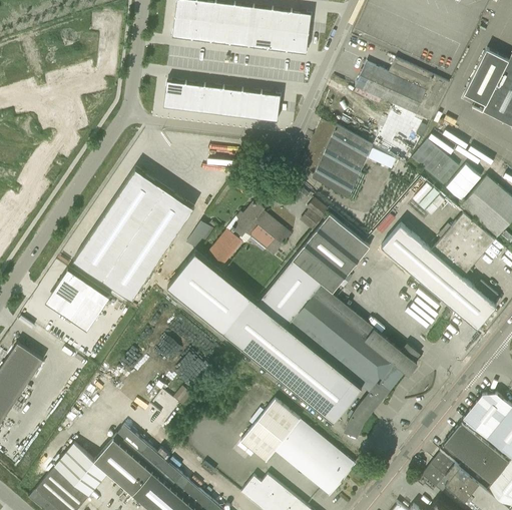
[(176,0),(172,37),(305,53),(310,14),(195,0),(176,0)]
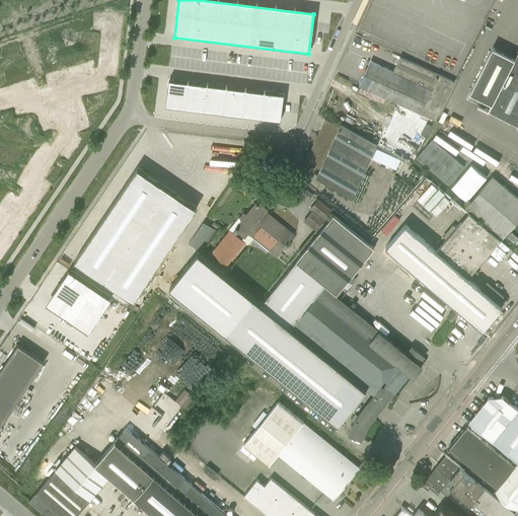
[(492,51),(469,95),(492,106),(488,114),(517,129),(516,130),(517,130),(517,53),(514,62),(498,54),(492,51)]
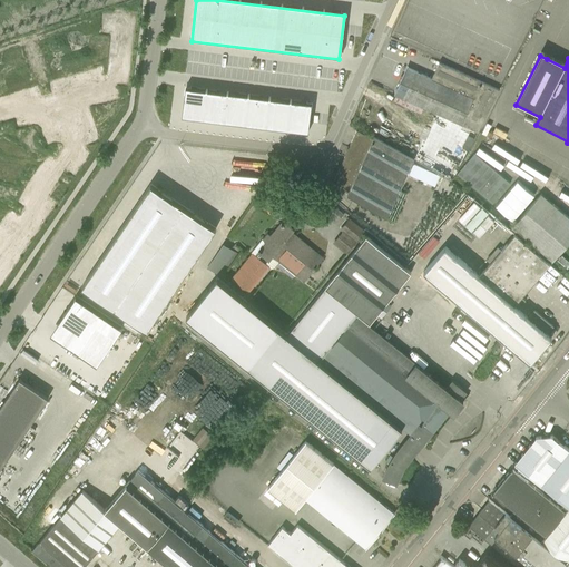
[(406,70),(394,97),(403,101),(427,111),(477,135),(499,93),(478,82),(478,84),(441,67),(438,66),(431,81),(406,70)]
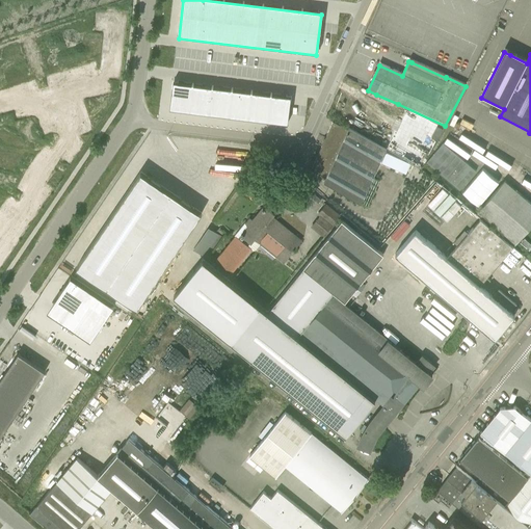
[(287,126),(291,99),(173,84),(168,111),(287,126)]
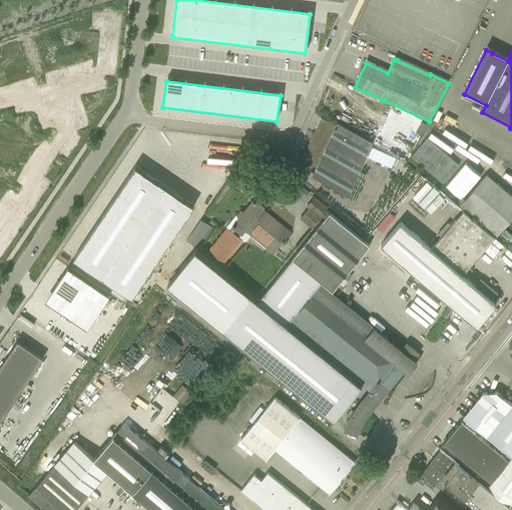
[(371,146),(369,144),(359,139),(360,138),(349,132),(321,119),(299,166),(314,173),(312,178),(348,199),(371,146)]
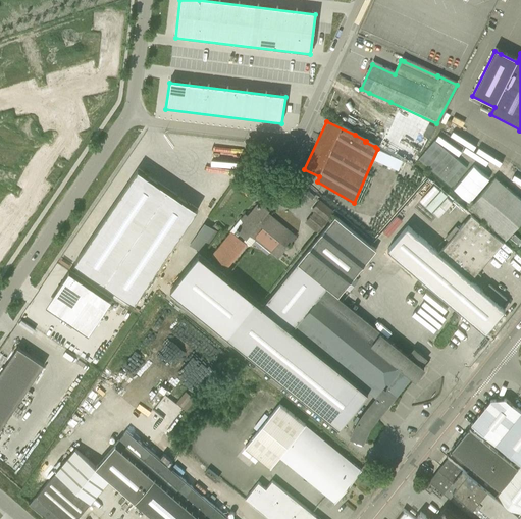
[(418,162),(450,190),(466,171),(433,143),(418,162)]
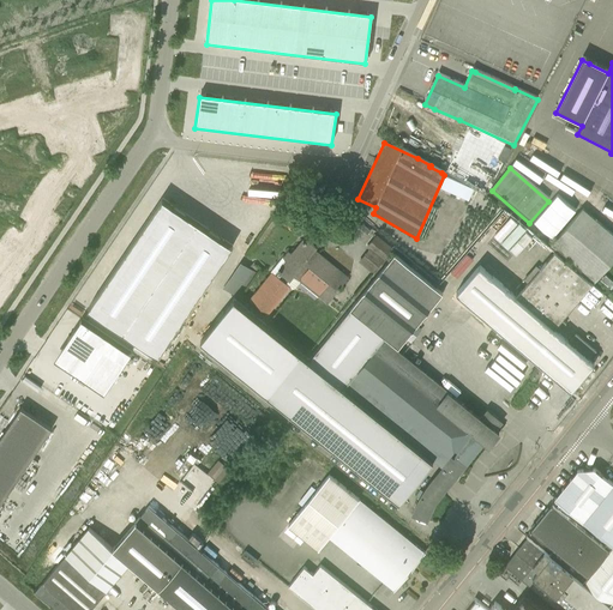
[(445,179),(439,189),(468,203),(473,191),(445,179)]
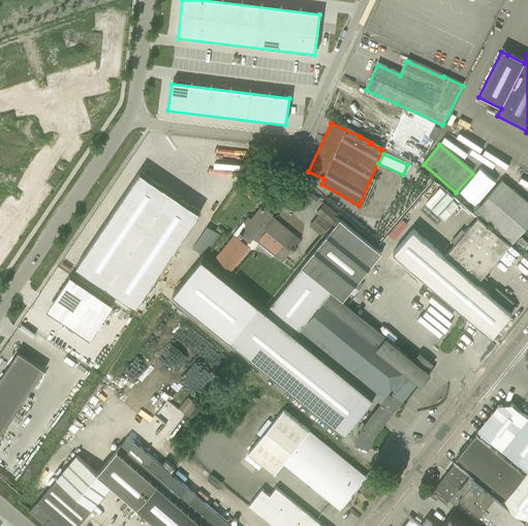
[(478,171),(459,194),(474,208),(495,184),(478,171)]
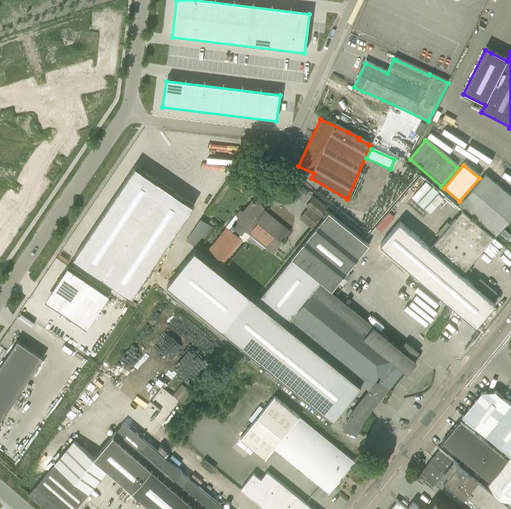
[(135,168),(73,260),(131,300),(193,208),(135,168)]
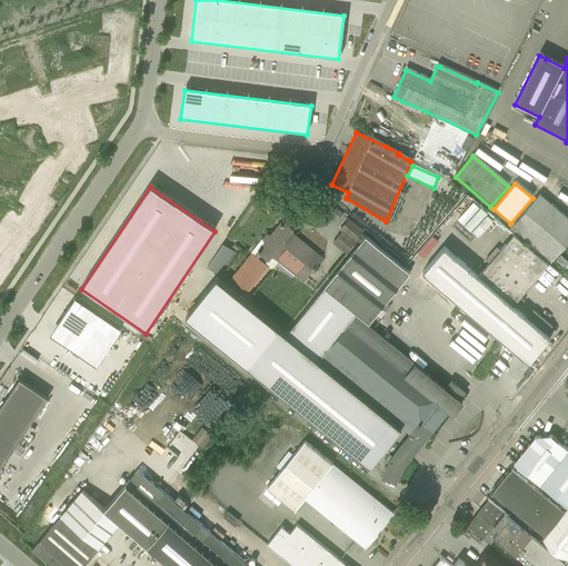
[(567,242),(567,220),(539,197),(510,230),(550,265),(567,242)]
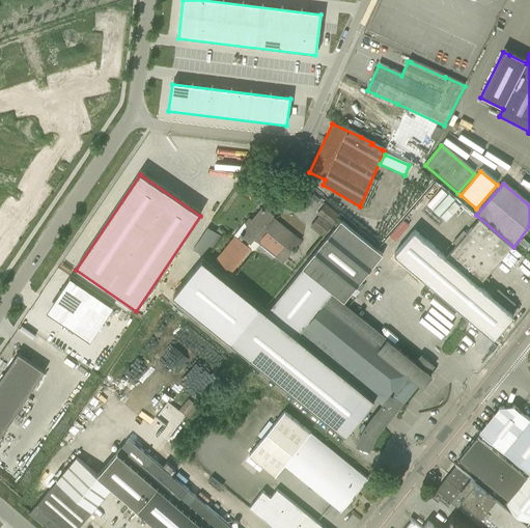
[(312,196),(309,199),(316,206),(321,202),(312,196)]
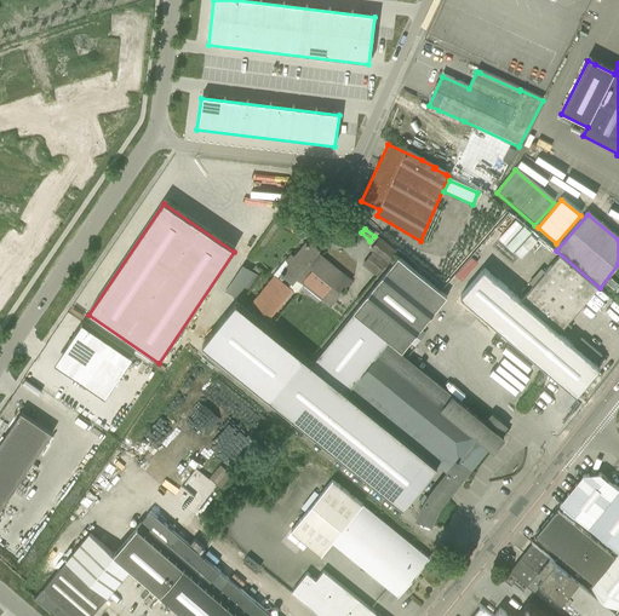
[(371,253),(373,254),(362,268),(376,278),(395,254),(379,241),(371,253)]
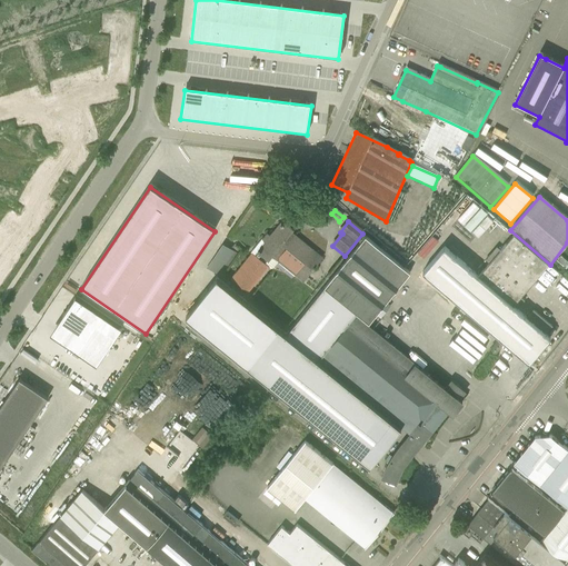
[(290,235),(292,232),(284,226),(284,224),(280,224),(280,226),(270,239),(267,238),(263,241),(261,241),(255,250),(251,255),(268,269),(270,270),(272,270),(277,265),(294,278),(295,277),(302,283),(321,260),(290,235)]
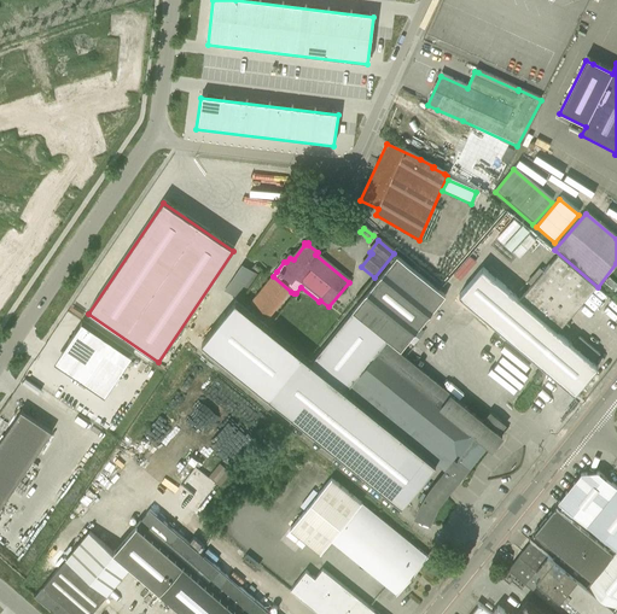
[(569,328),(565,326),(595,290),(558,257),(519,302),(482,272),(459,299),(574,396),(597,368),(557,334),(558,334),(562,337),(569,328)]
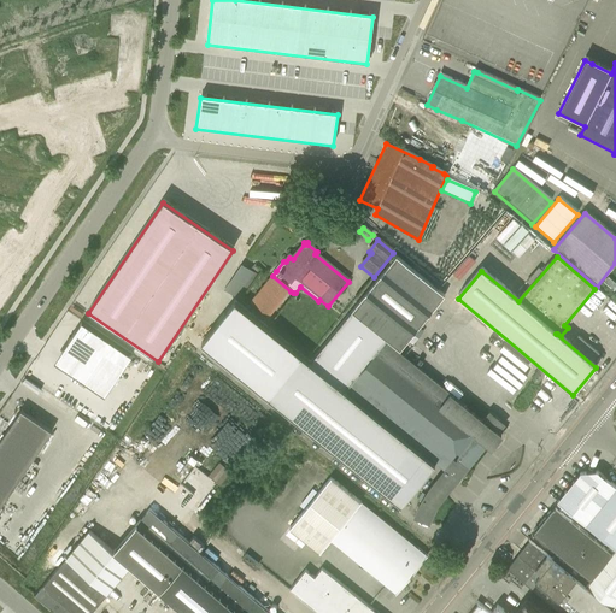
[(230,310),(200,346),(267,400),(400,508),(436,465),(445,472),(457,482),(486,447),(491,451),(494,447),(496,448),(498,443),(497,442),(500,438),(497,435),(503,428),(504,428),(488,414),(486,419),(485,418),(481,423),(434,384),(485,322),(449,293),(444,298),(396,259),(351,314),(310,365),(300,358),(234,305),(230,310)]
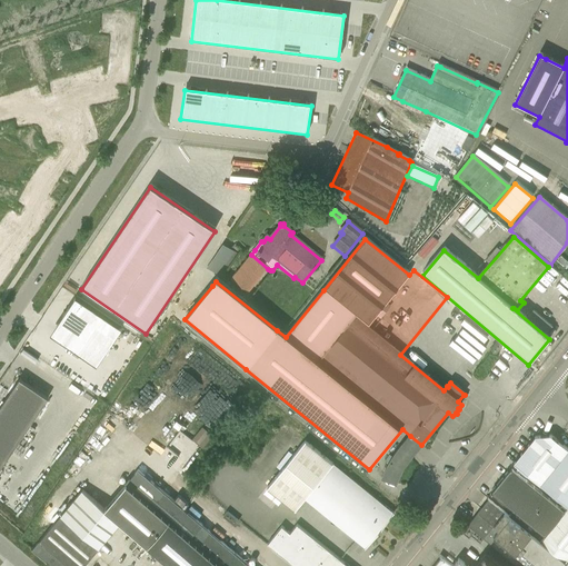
[(236,256),(222,247),(206,271),(219,280),(236,256)]
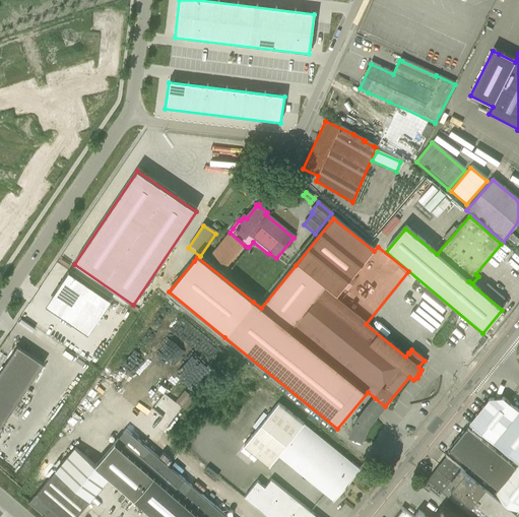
[(230,234),(211,257),(225,268),(244,246),(245,245),(230,233),(230,234)]
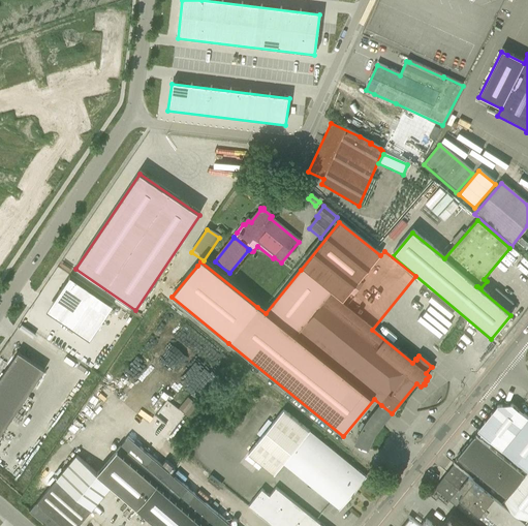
[(527,246),(520,240),(516,244),(526,252),(527,249),(527,246)]
